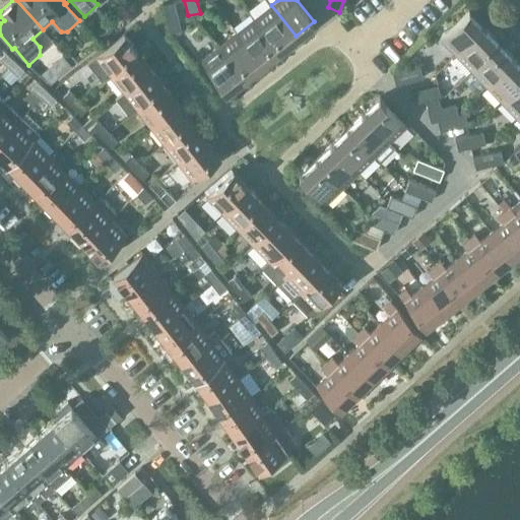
[(163,4),(170,31),(181,29),(175,1),(163,4)]
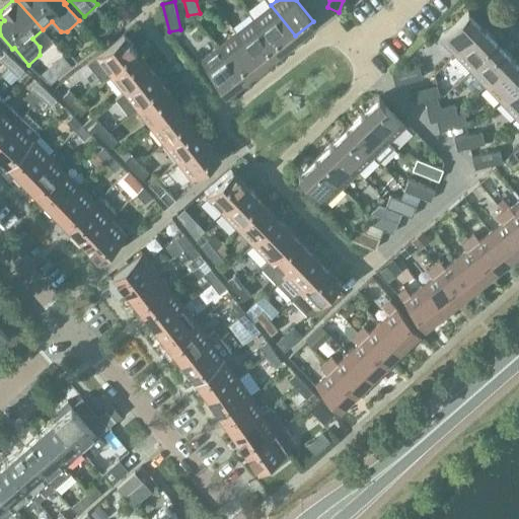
[(271,5),(253,18),(278,50),(295,35),(271,5)]
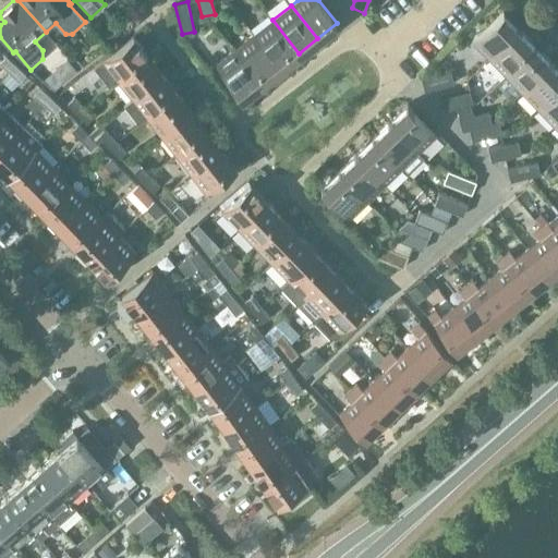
[(472,40),(489,58),(520,29),(502,11),(472,40)]
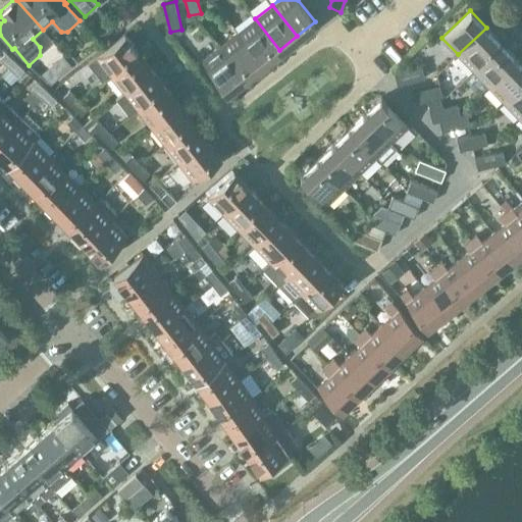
[(255,18),(238,33),(262,63),(279,50),(255,18)]
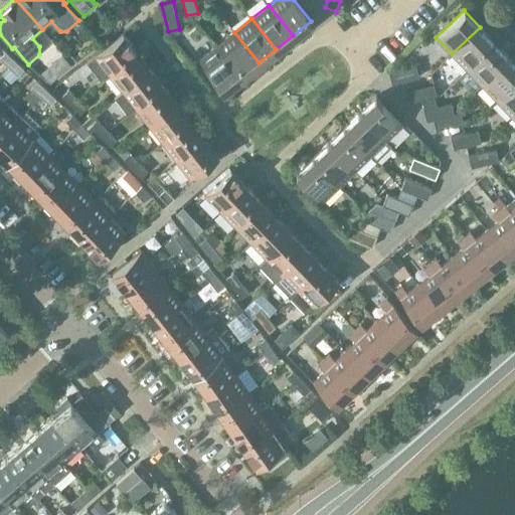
[(100,23),(94,28),(103,39),(111,33),(104,25),(102,26),(100,23)]
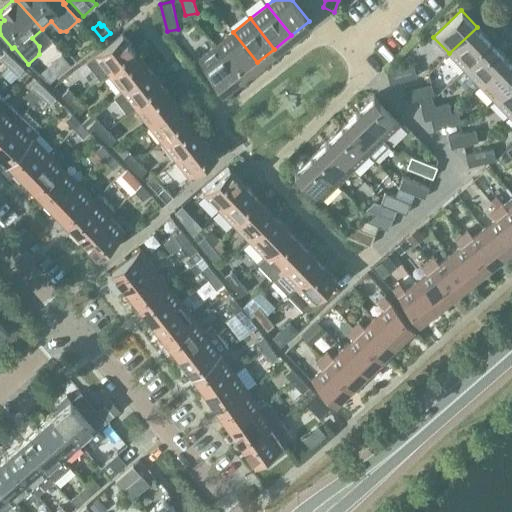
[(449,53),(464,69),(492,42),(477,27),(449,53)]
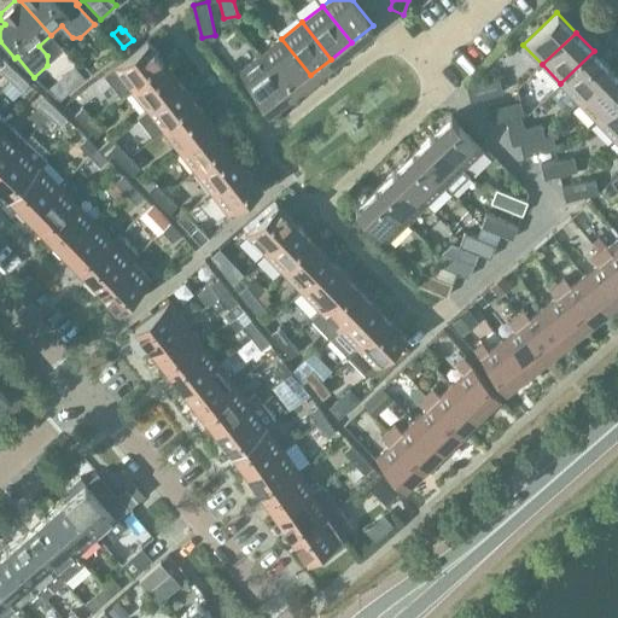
[(281,39),(261,54),(290,91),(310,75),(281,39)]
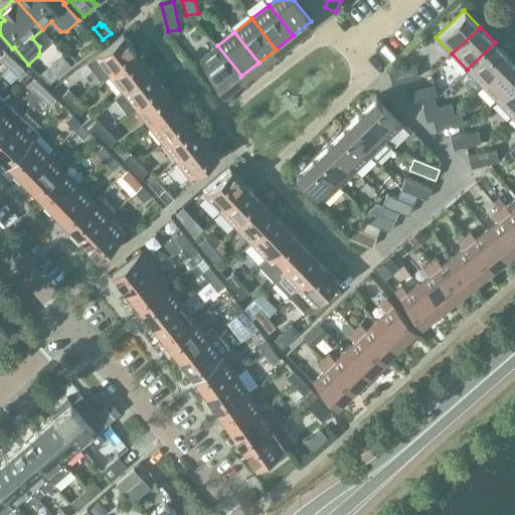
[(100,80),(109,73),(137,51),(123,33),(86,62),(100,80)]
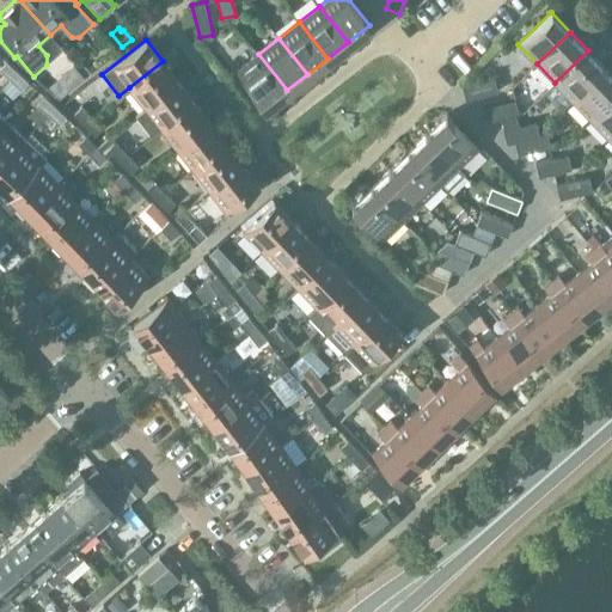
[(555,83),(573,101),(606,69),(588,50),(555,83)]
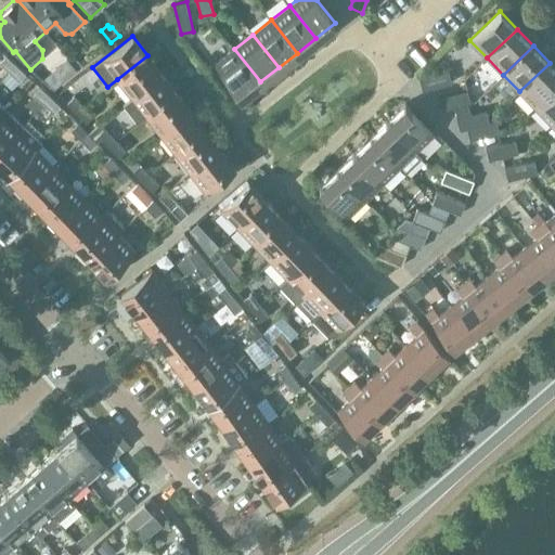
[(260,81),(234,49),(215,64),(241,97),(260,81)]
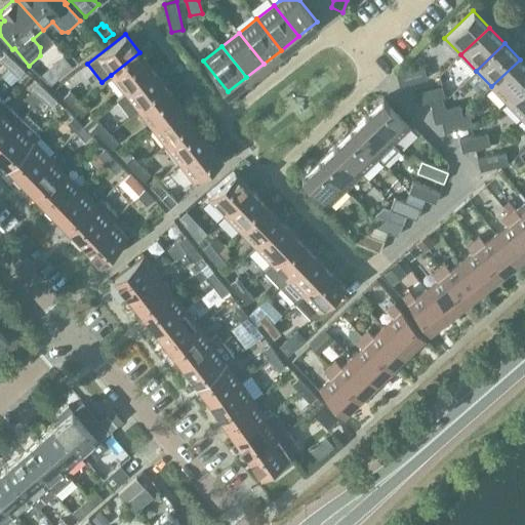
[(0,57),(0,74),(1,76),(8,68),(14,62),(5,52),(0,57)]
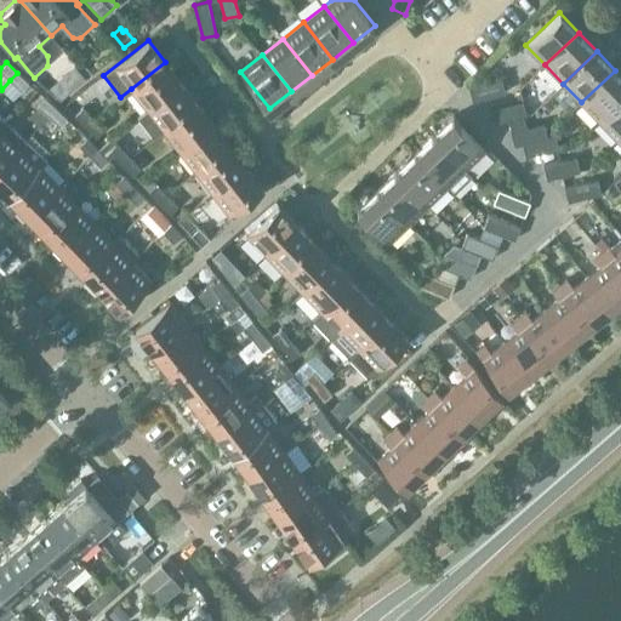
[(131,89),(147,109),(182,83),(165,62),(131,89)]
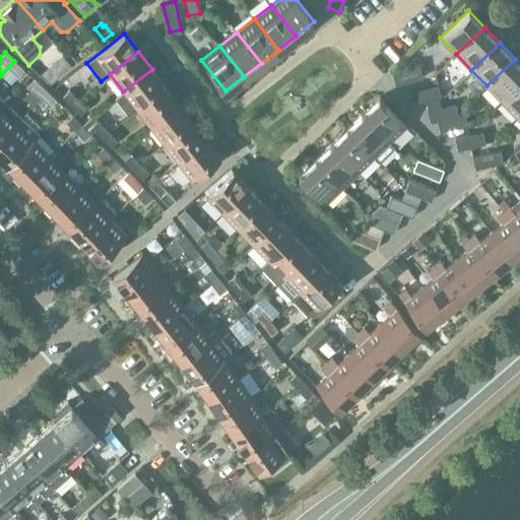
[(486,85),(502,102),(519,83),(519,64),(515,59),(486,85)]
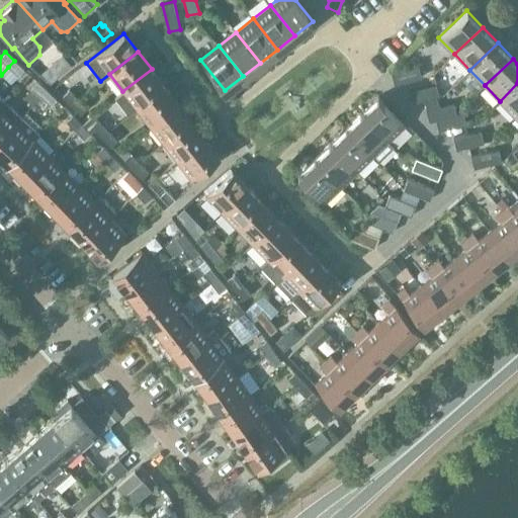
[(14,61),(8,67),(17,76),(24,69),(14,61)]
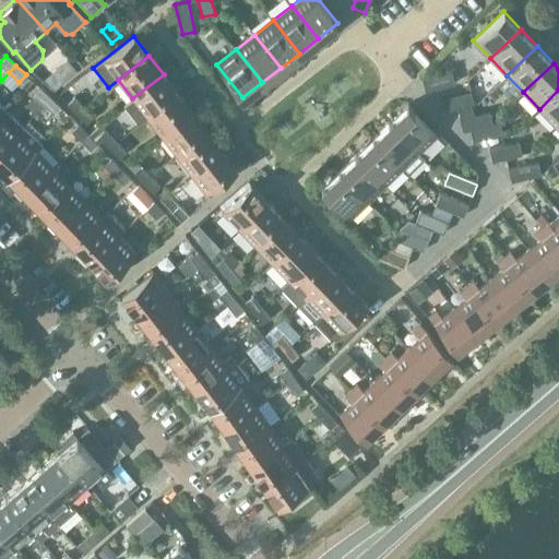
[(452,71),(421,79),(425,91),(455,83),(452,71)]
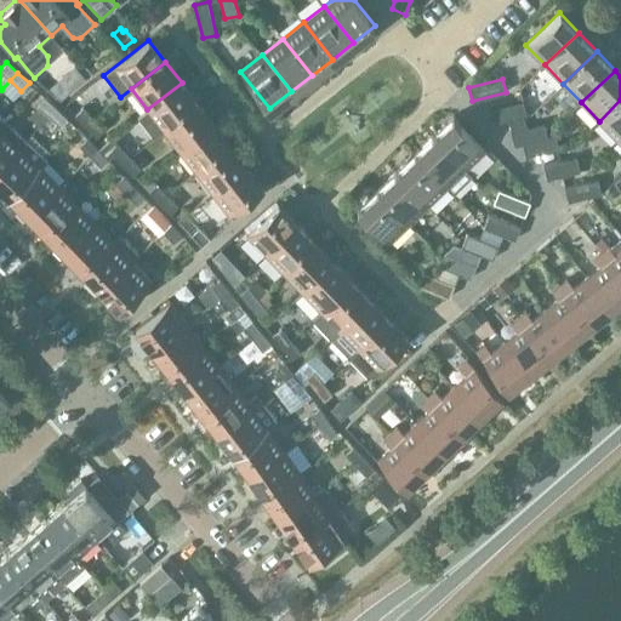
[(153,138),(164,130),(198,103),(182,83),(147,109),(137,118),(153,138)]
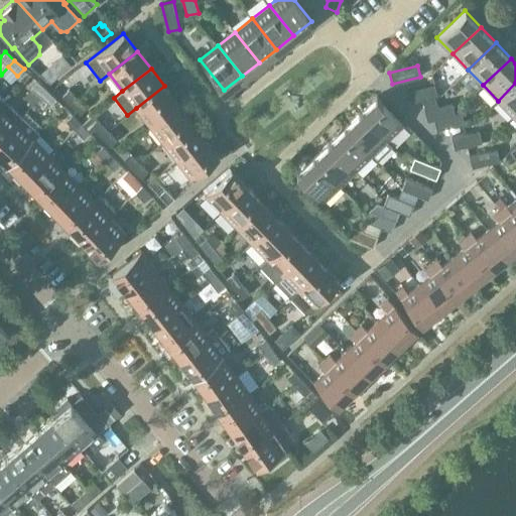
[(31,88),(40,96),(46,90),(37,81),(31,88)]
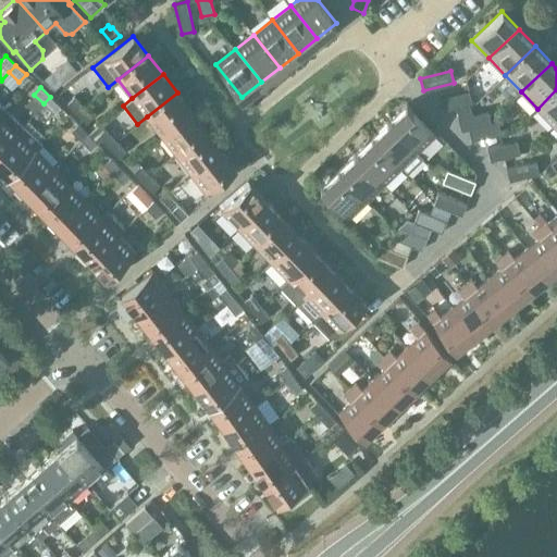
[(556,89),(537,109),(554,125),(556,122),(556,89)]
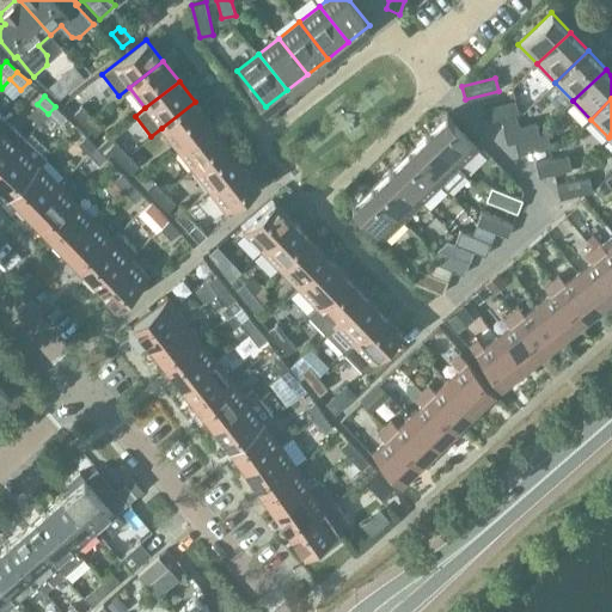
[(519,114),(515,99),(483,108),(487,122),(500,118),(516,114),(519,114)]
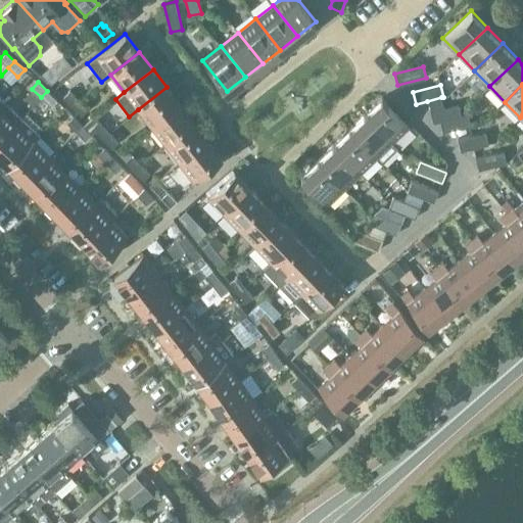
[(138,109),(151,128),(181,104),(167,87),(138,109)]
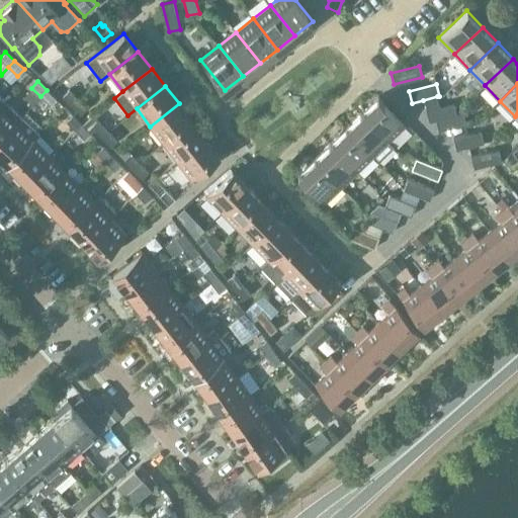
[(62,96),(71,105),(78,99),(69,89),(62,96)]
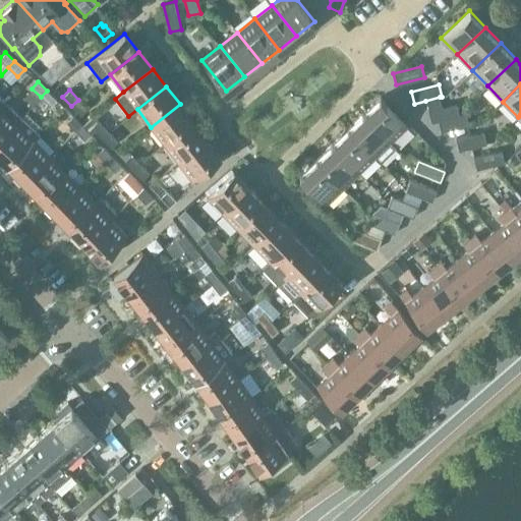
[(47,91),(41,97),(50,106),(56,100),(47,91)]
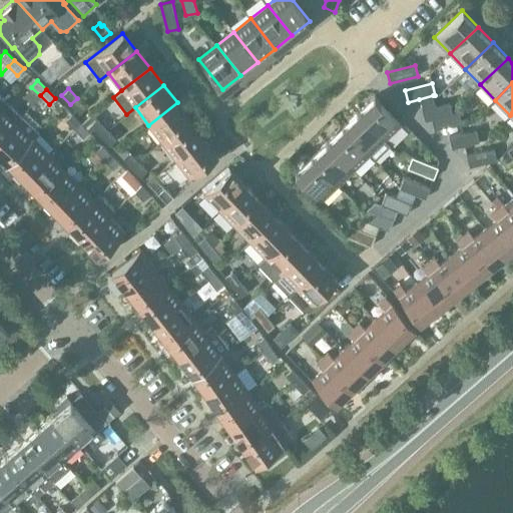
[(375,95),(358,111),(385,139),(401,123),(375,95)]
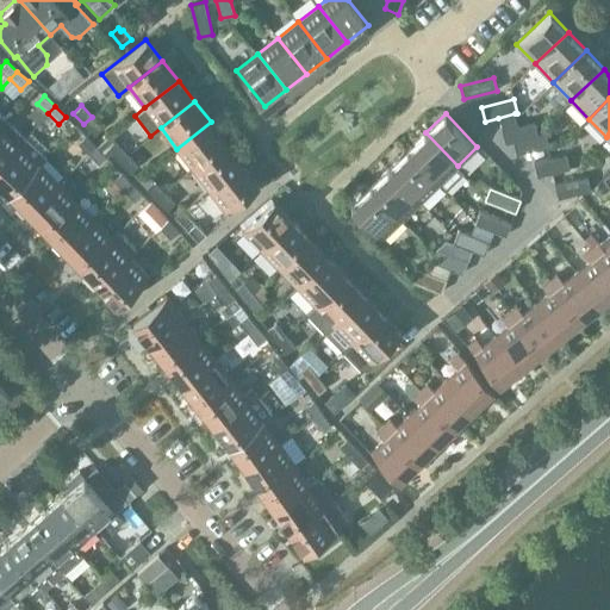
[(515,113),(498,118),(502,129),(518,125),(515,113)]
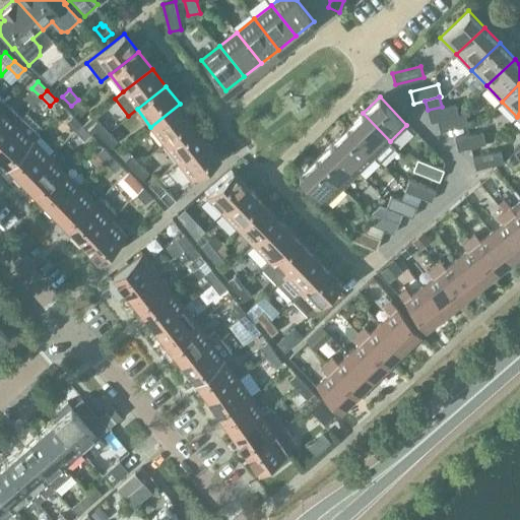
[(78,100),(71,106),(80,115),(87,109),(78,100)]
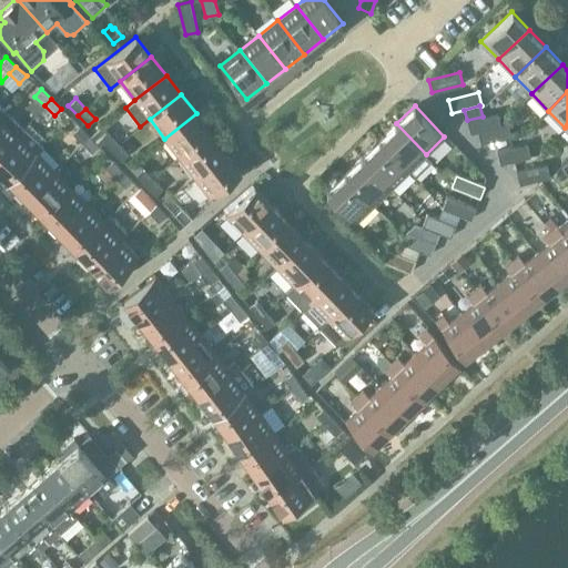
[(0,119),(0,153),(24,128),(7,112),(0,119)]
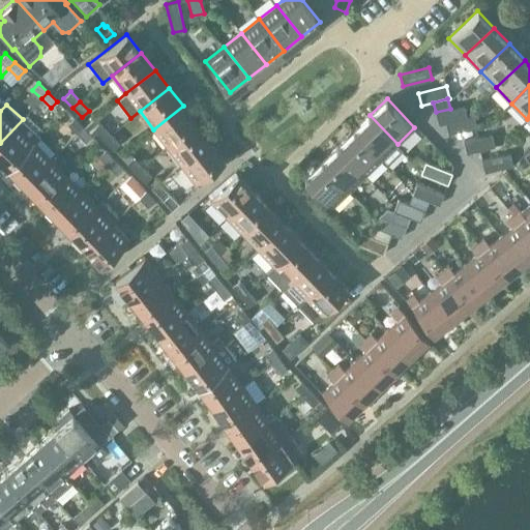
[(439,124),(446,122),(467,117),(464,105),(450,109),(436,112),(439,124)]
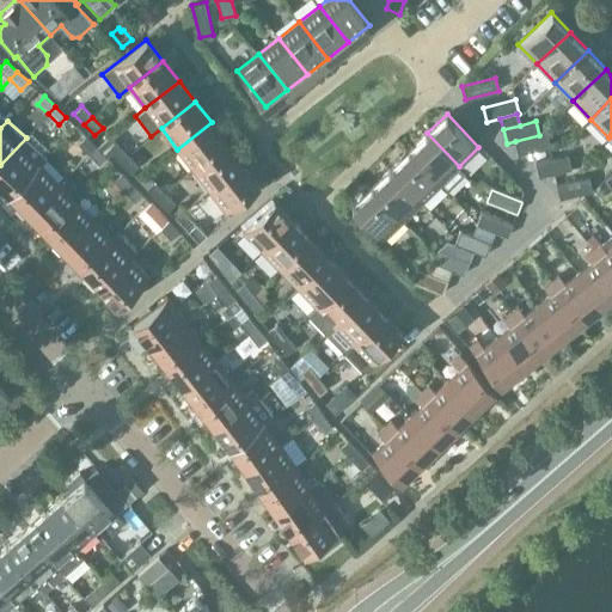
[(177,150),(194,170),(227,142),(212,122),(177,150)]
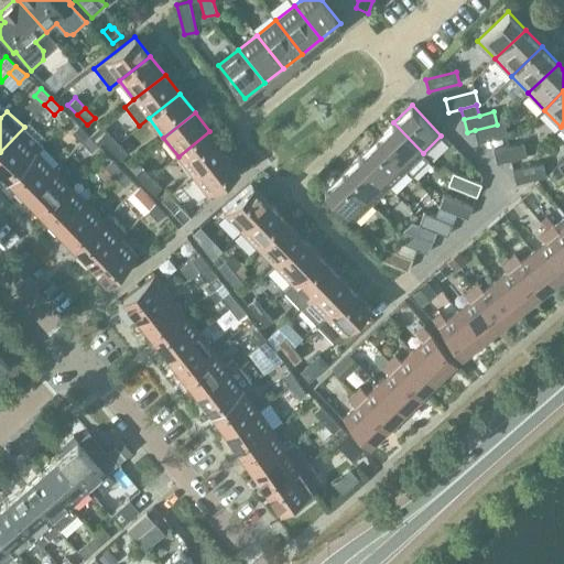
[(377,139),(405,170),(412,176),(430,160),(423,153),(393,122),(377,139)]
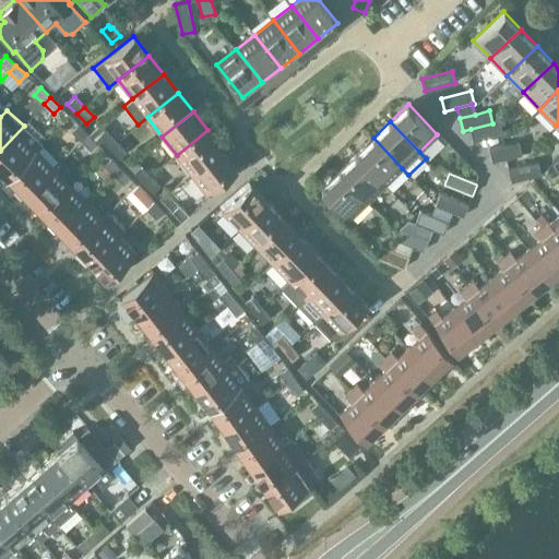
[(471,129),(474,141),(503,134),(500,121),(492,123),(471,129)]
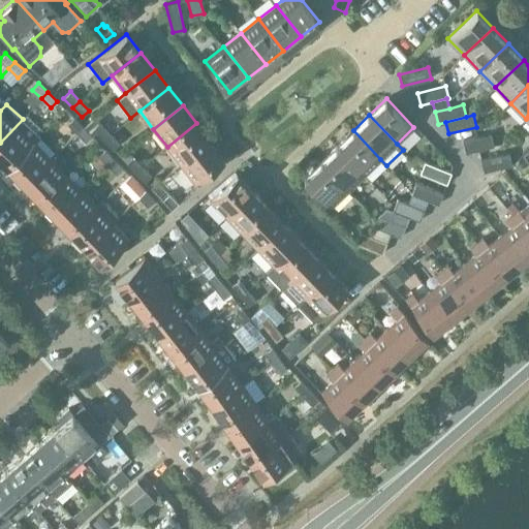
[(96,117),(84,127),(92,136),(96,132),(104,139),(111,133),(101,124),(96,117)]
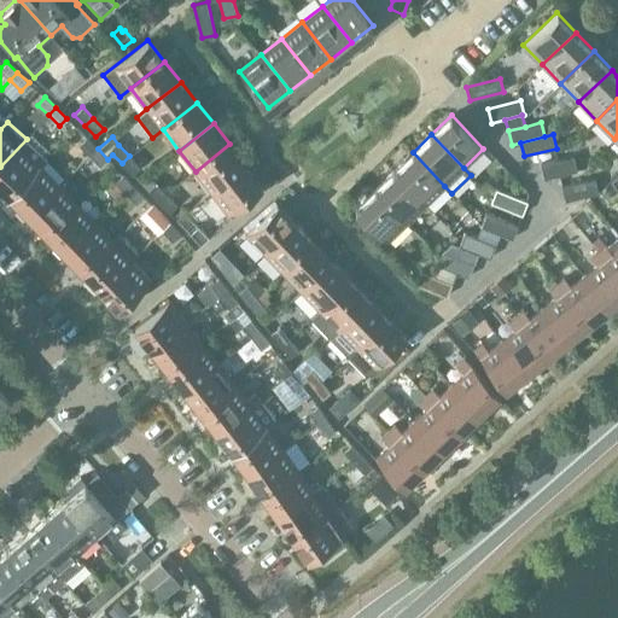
[(79,145),(89,156),(97,149),(86,138),(79,145)]
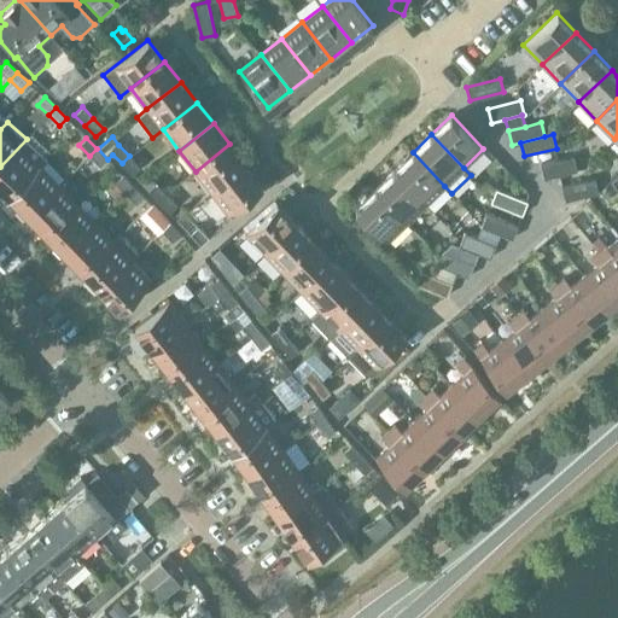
[(0,187),(10,197),(40,165),(47,158),(27,139),(0,167),(0,187)]
